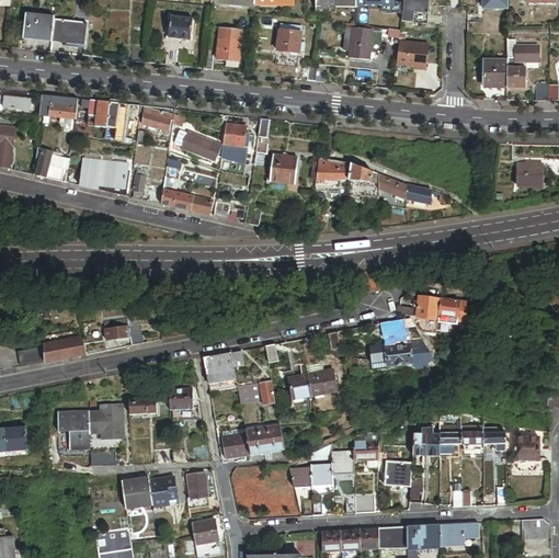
[(355,3),(355,0),(315,0),(315,11),(332,11),(332,6),(355,6),(355,3)]
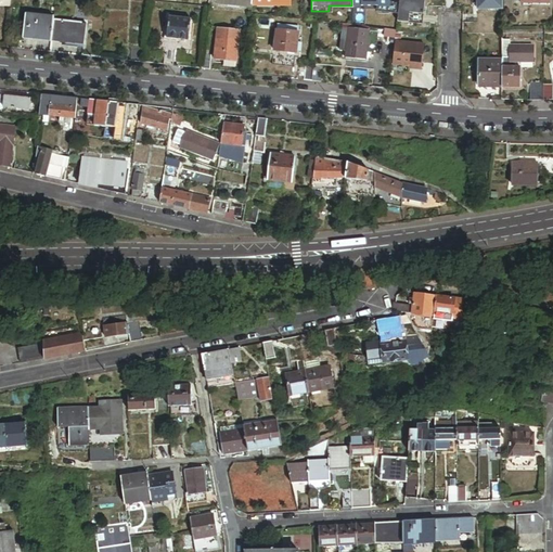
[(421,22),(423,0),(398,0),(396,20),(421,22)]
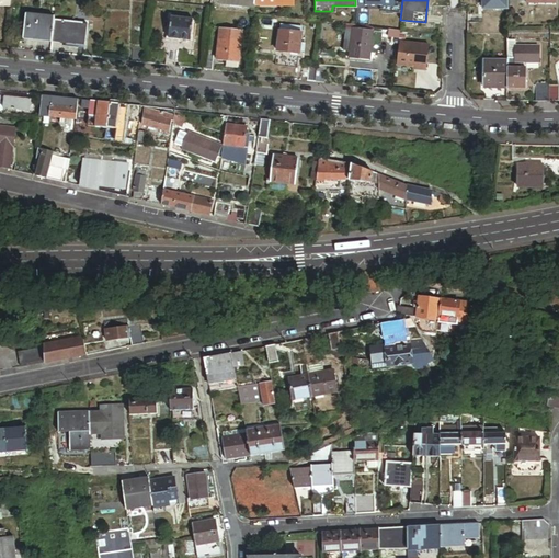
[(54,18),(54,14),(25,12),(22,36),(52,40),(54,18)]
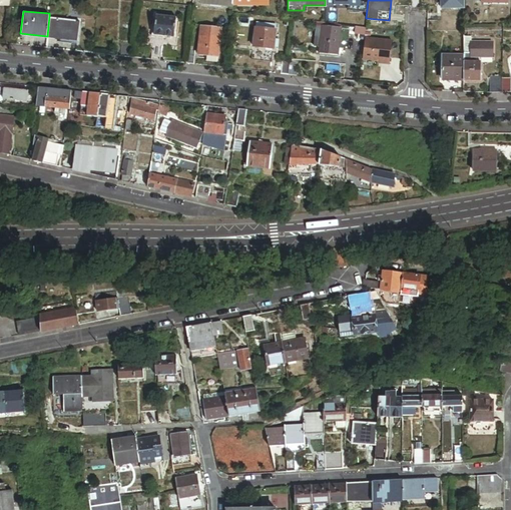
[(175,15),(154,13),(152,33),(172,35),(175,15)]
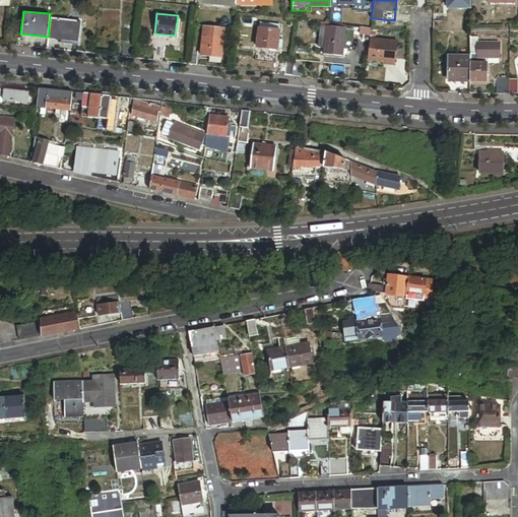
[(276,48),(279,16),(259,13),(255,45),(276,48)]
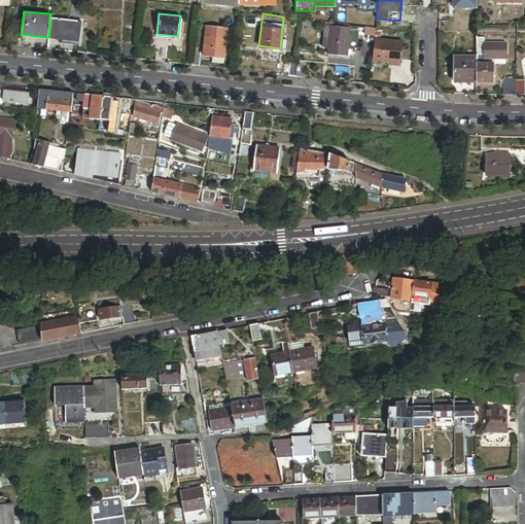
[(81,21),(50,16),(48,37),(78,41),(81,21)]
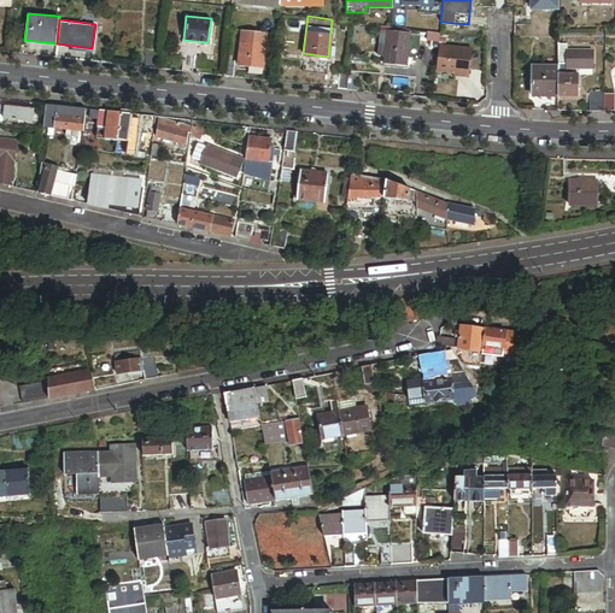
[(263,42),(265,30),(240,28),(239,40),(263,42)]
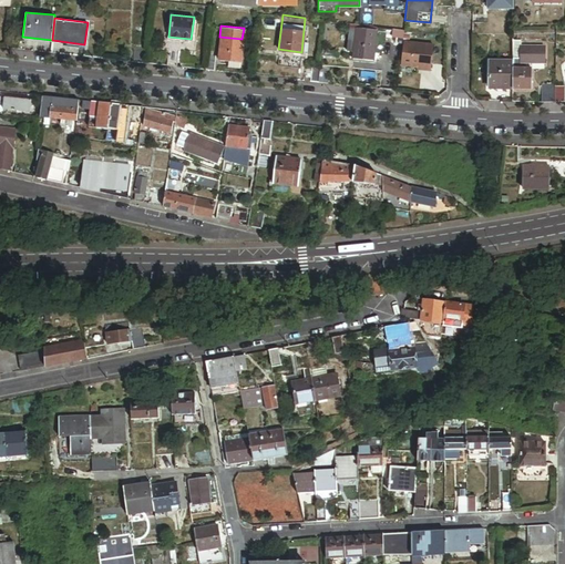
[(375,38),(373,51),(382,51),(384,30),(348,27),(345,50),(352,51),(353,36),(375,38)]
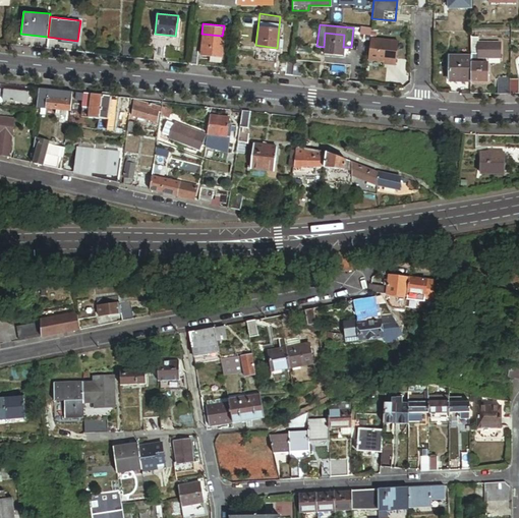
[(342,55),(343,47),(344,35),(325,33),(324,47),(323,53),(342,55)]
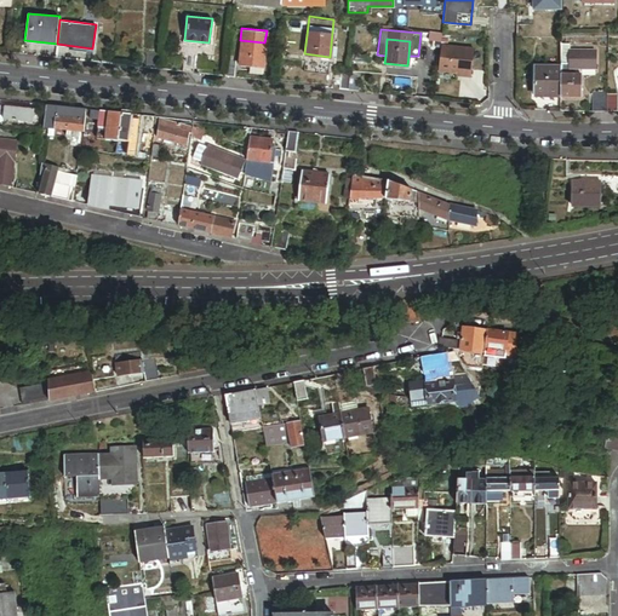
[(264,42),(240,40),(238,63),(249,64),(247,72),(262,73),(264,42)]
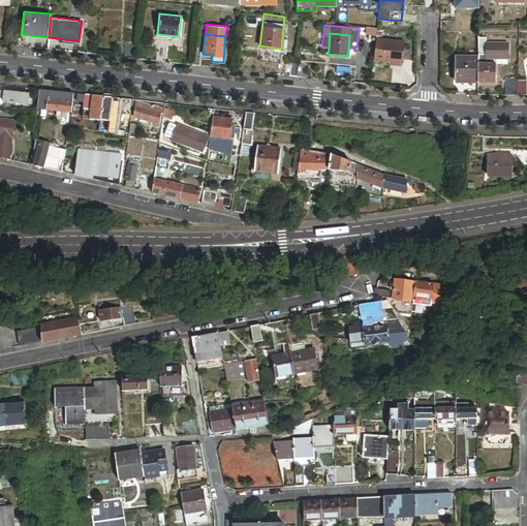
[(400,65),(403,40),(375,37),(372,60),(392,62),(392,64),(400,65)]
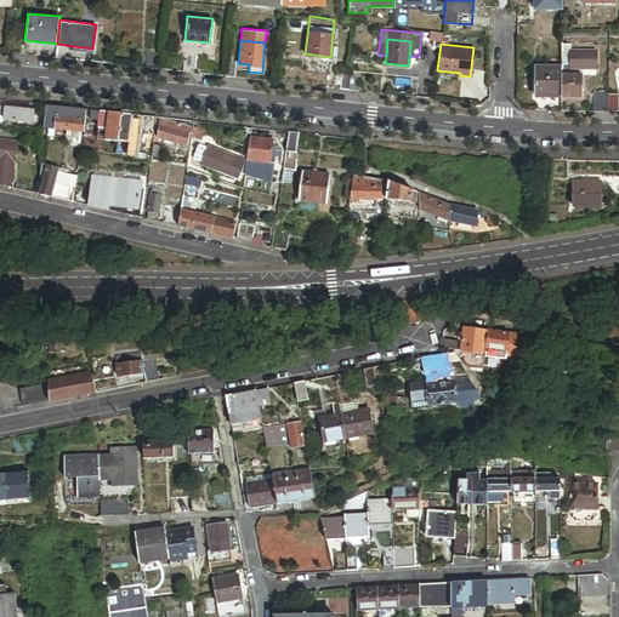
[(145,66),(154,67),(157,50),(146,49),(145,66)]
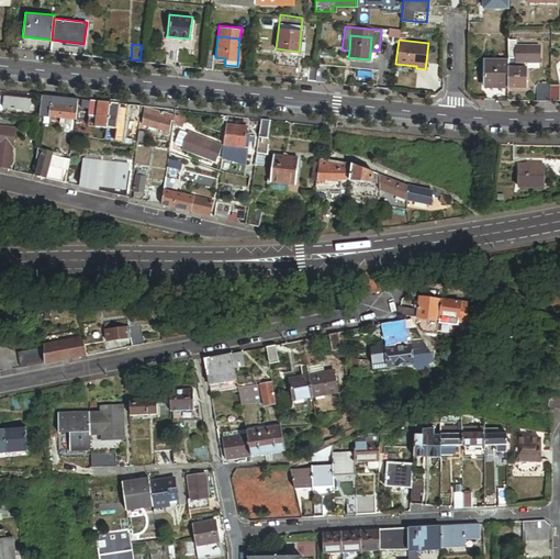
[(514,53),(507,52),(507,59),(507,68),(525,68),(525,62),(538,62),(538,44),(514,44),(514,53)]
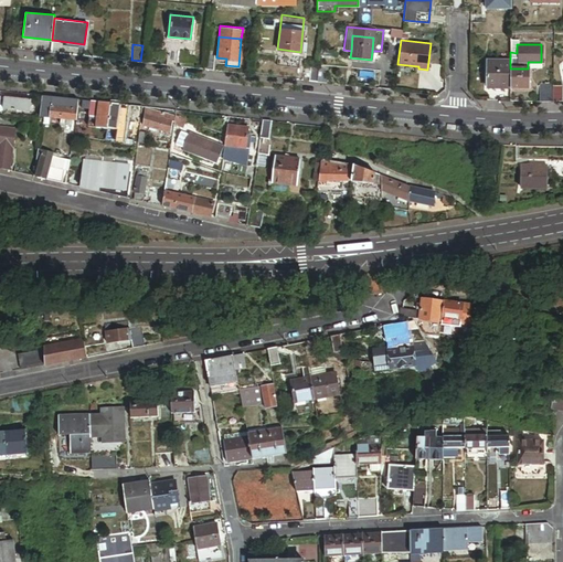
[(163,63),(174,64),(176,49),(166,46),(163,63)]
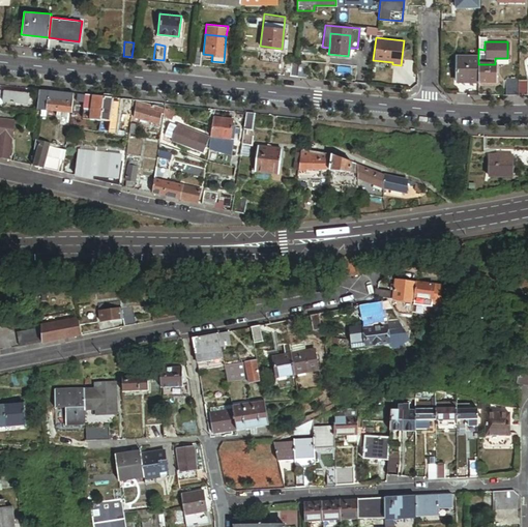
[(193,48),(192,63),(198,64),(200,49),(193,48)]
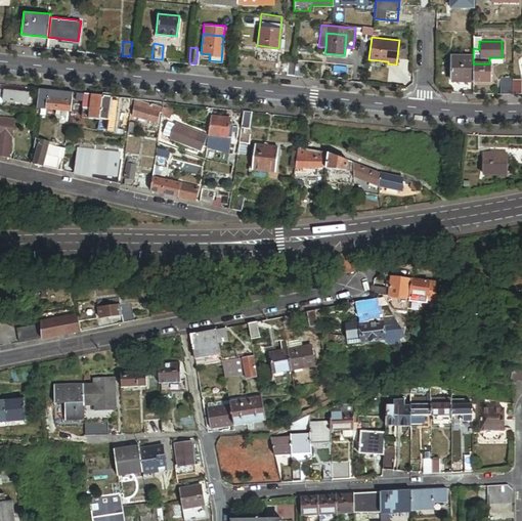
[(450,81),(472,82),(473,63),(473,55),(451,55),(450,81)]
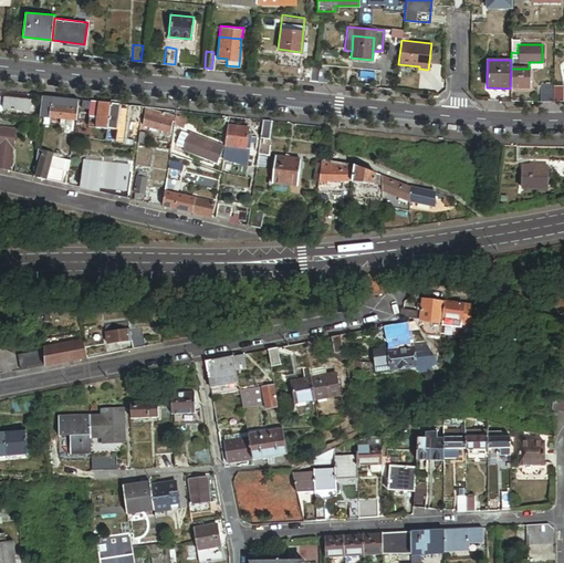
[(307,79),(307,80),(316,81),(316,79),(317,65),(309,64),(307,79)]
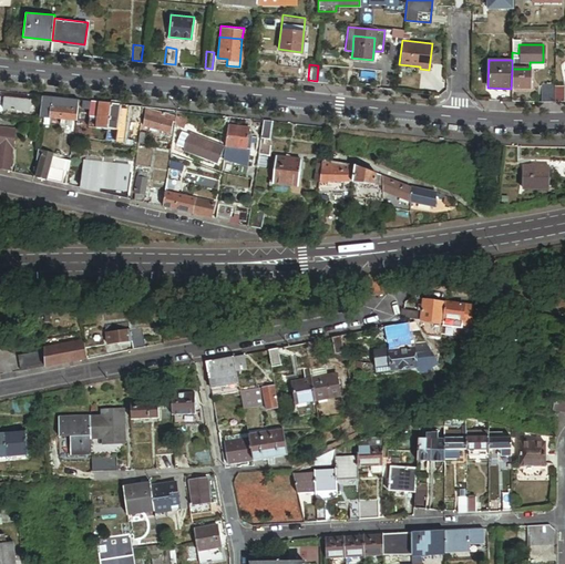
[(317,79),(317,81),(326,81),(326,80),(327,65),(318,64),(318,65),(317,79)]
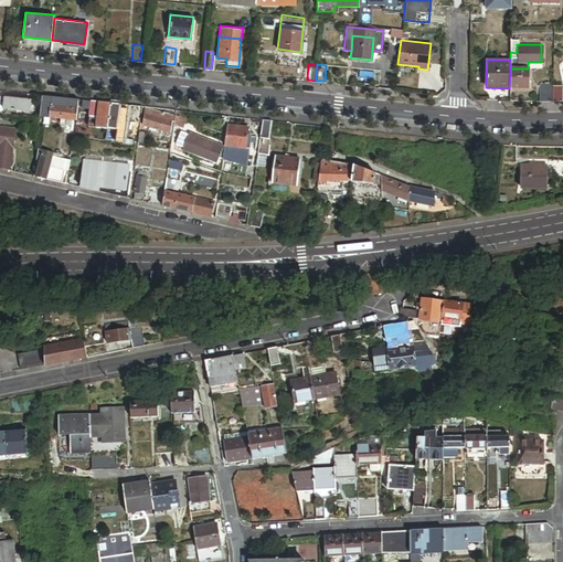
[(509,88),(528,88),(528,69),(510,69),(509,88)]
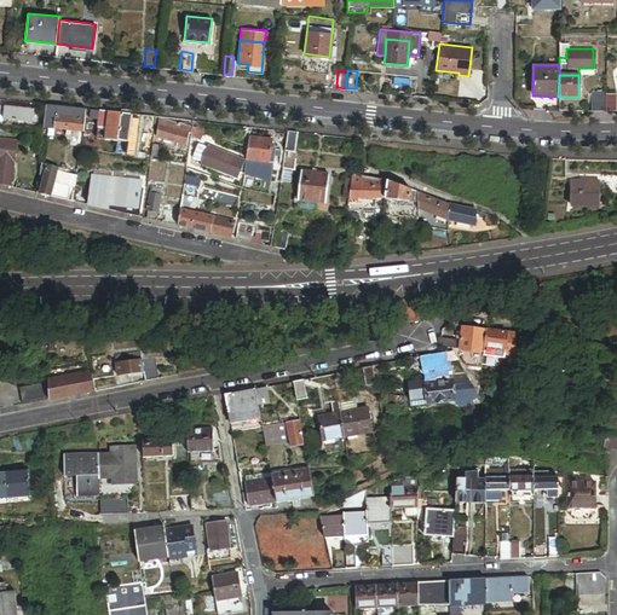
[(605,92),(592,92),(592,112),(593,112),(594,112),(595,112),(597,112),(605,112),(605,96),(605,92)]
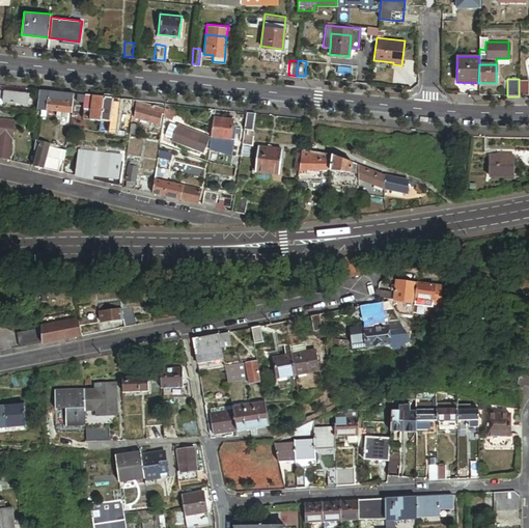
[(528,82),(519,82),(519,96),(527,95),(528,82)]
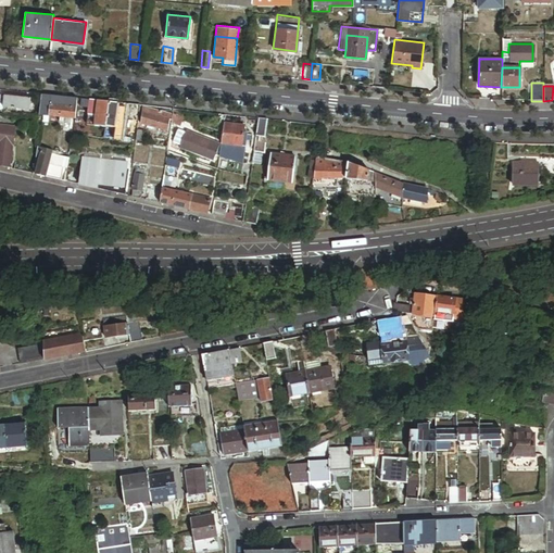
[(0,109),(2,109),(2,105),(28,109),(30,97),(0,92),(0,109)]
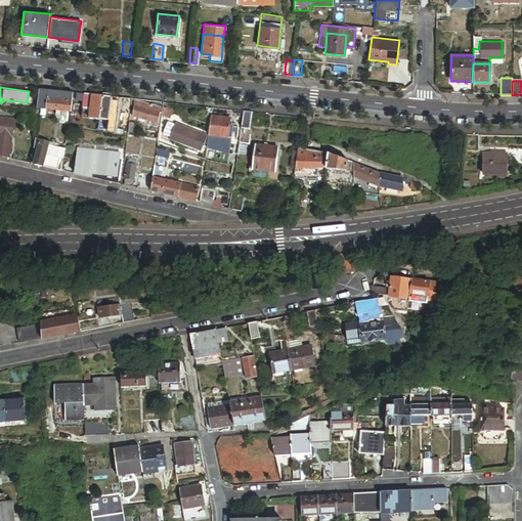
[(39,106),(39,107),(55,109),(59,109),(70,110),(72,90),(41,87),(39,106)]
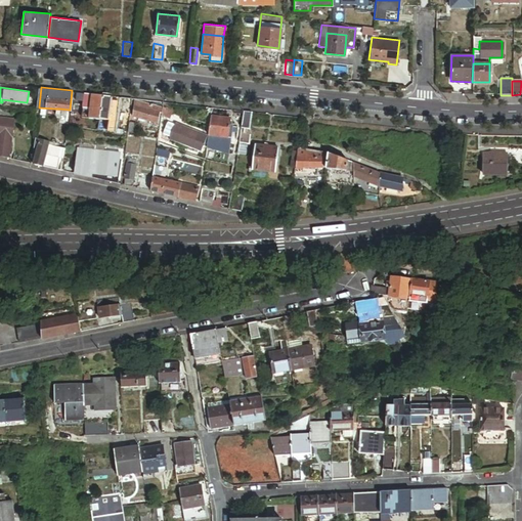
[(100,107),(101,93),(83,91),(81,105),(89,106),(88,116),(99,117),(100,107)]
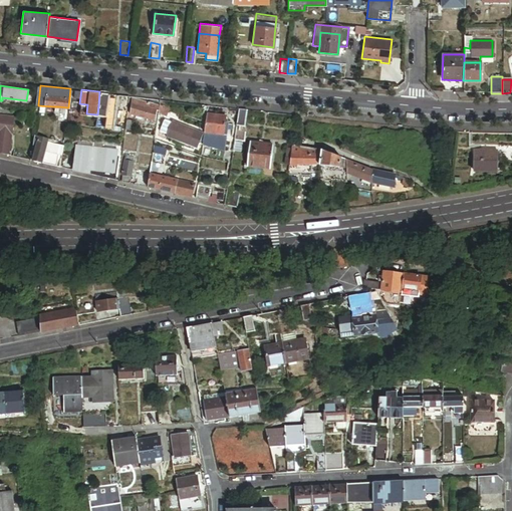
[(107,92),(99,91),(98,105),(106,106),(107,92)]
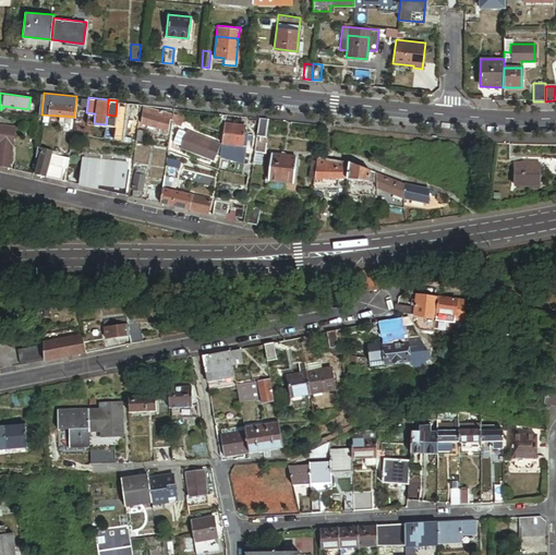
[(169,118),(171,119),(171,113),(144,106),(143,110),(169,118)]
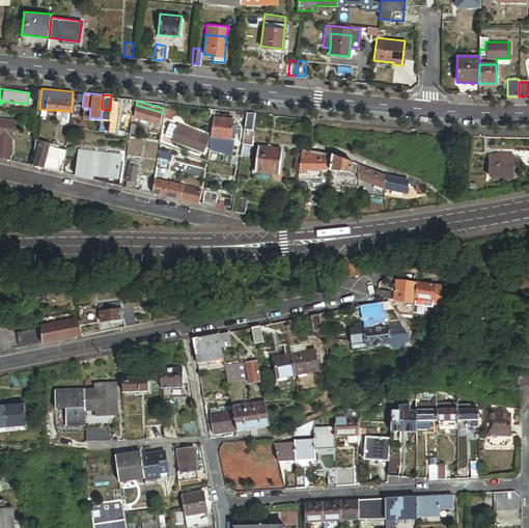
[(161,112),(136,105),(134,115),(141,117),(145,119),(160,123),(161,112)]
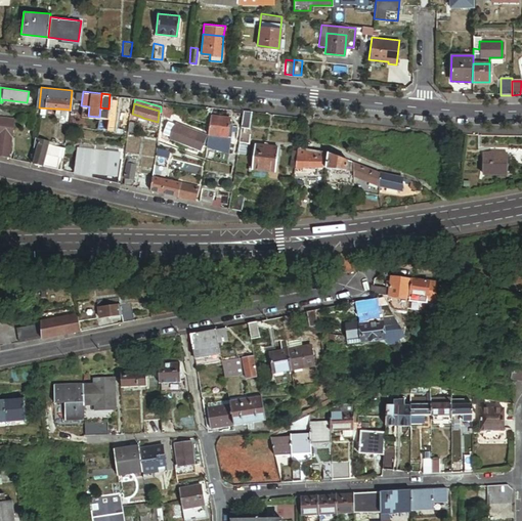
[(100,107),(99,117),(107,118),(109,109),(100,107)]
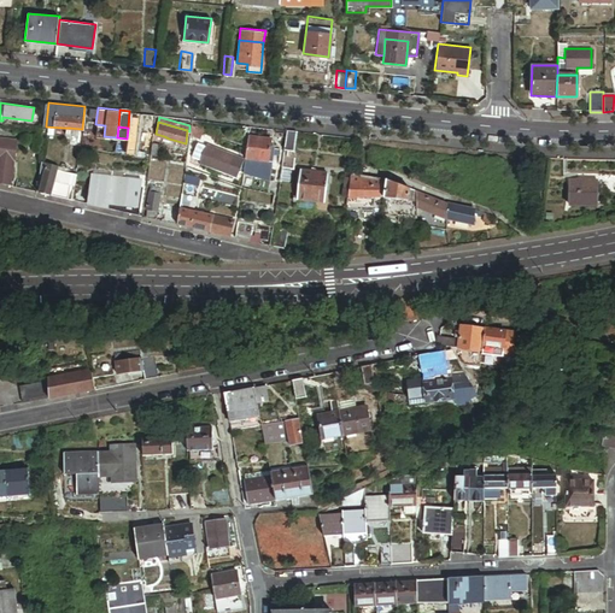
[(296,130),(286,129),(282,148),(292,149),(296,130)]
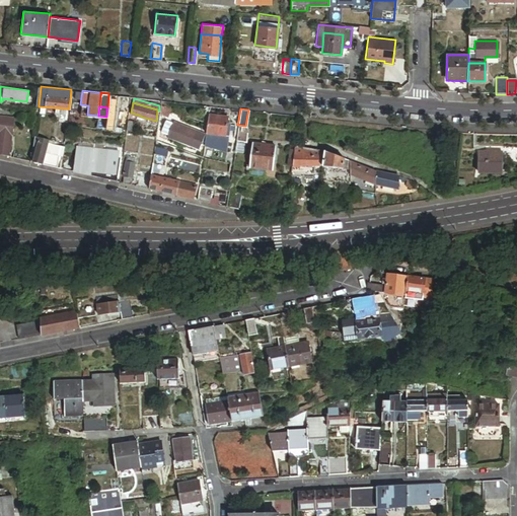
[(0,152),(9,154),(14,116),(0,113),(0,152)]
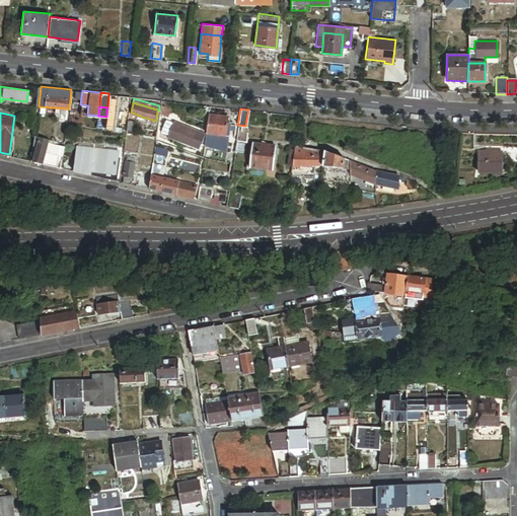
[(227,115),(208,113),(205,132),(224,134),(227,115)]
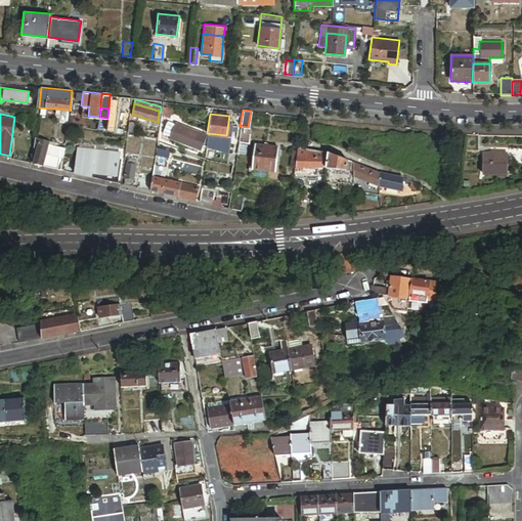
[(162,131),(170,134),(174,123),(166,120),(162,131)]
